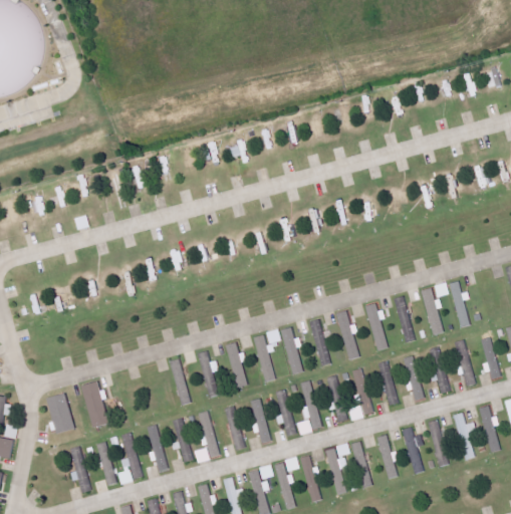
[(500,86),(497,69),(485,71),(488,88),(500,86)]
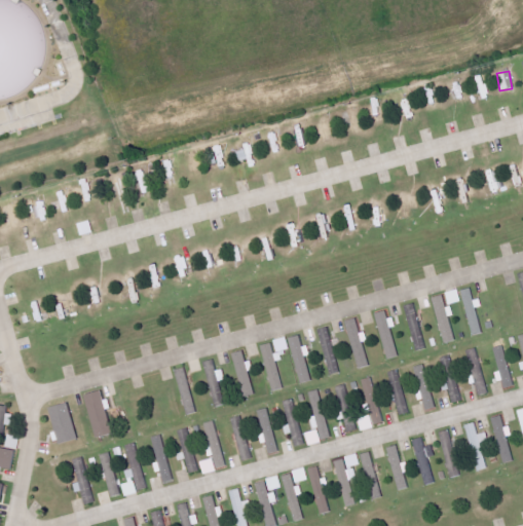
[(481,100),(487,98),(481,76),(476,77),(481,100)]
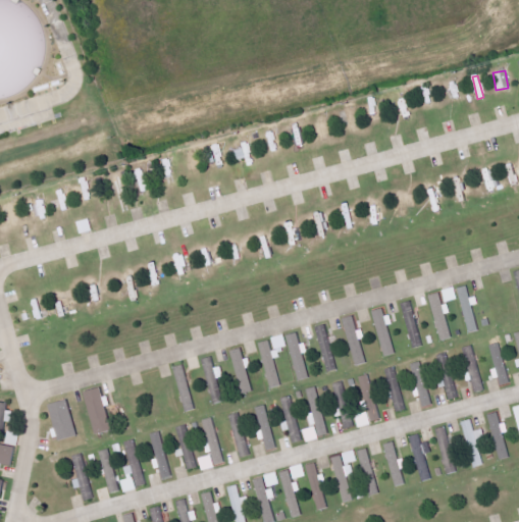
[(245,159),(247,167),(253,165),(248,145),(234,149),(237,161),(245,159)]
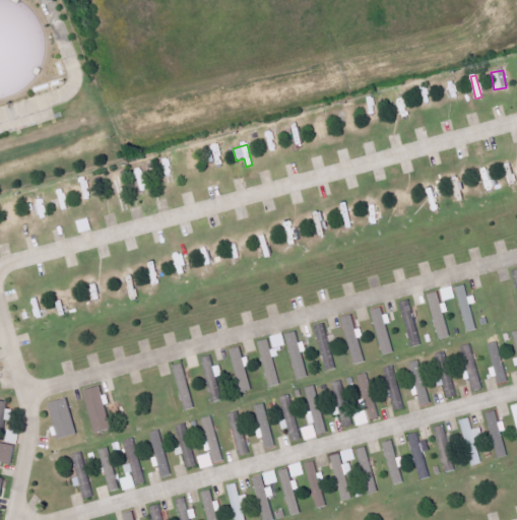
[(185,151),(190,173),(197,172),(192,150),(185,151)]
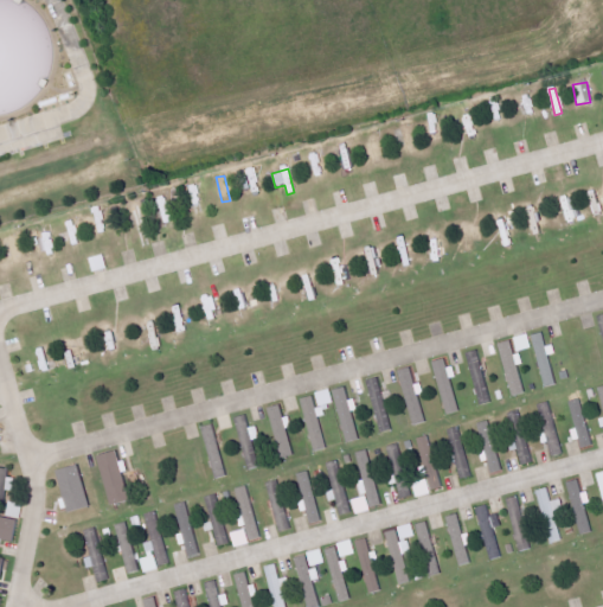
[(162,223),(171,222),(166,197),(158,198),(162,223)]
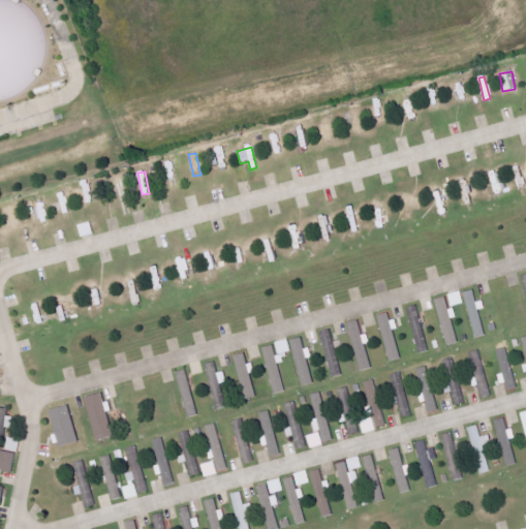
[(112,178),(117,198),(124,197),(118,176),(112,178)]
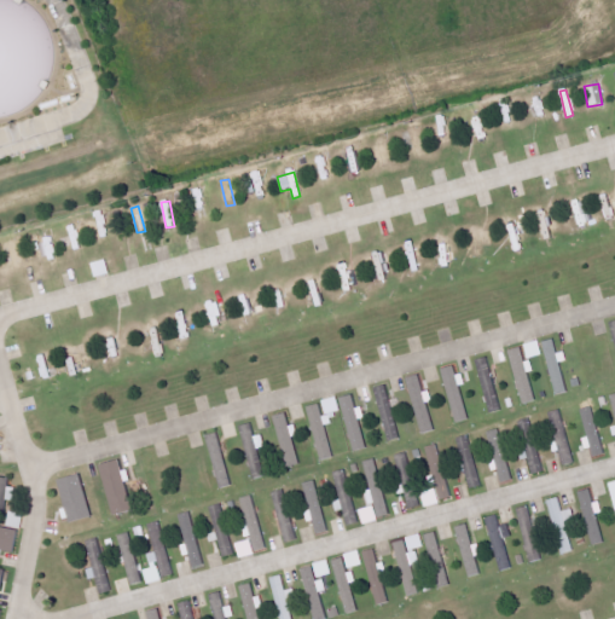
[(90,264),(93,278),(108,275),(104,260),(90,264)]
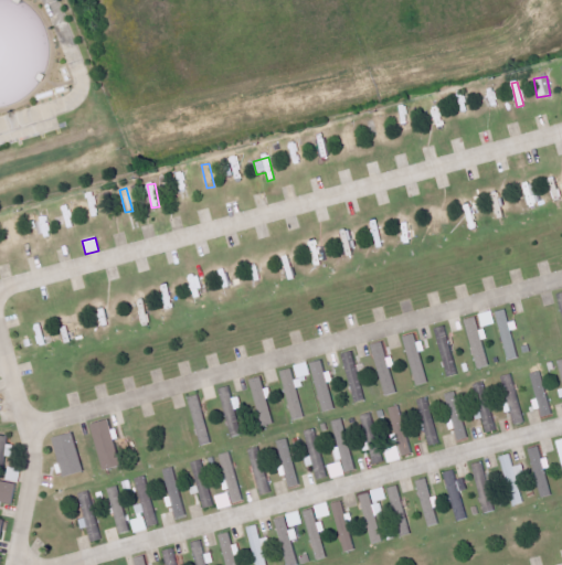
[(480,328),(494,324),(490,311),(477,315),(480,328)]
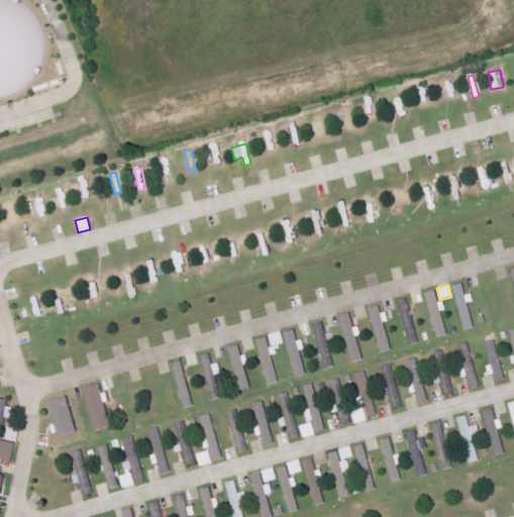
[(446,289),(457,286),(460,299),(468,298),(470,307),(463,309),(467,325),(456,328),(446,289)]
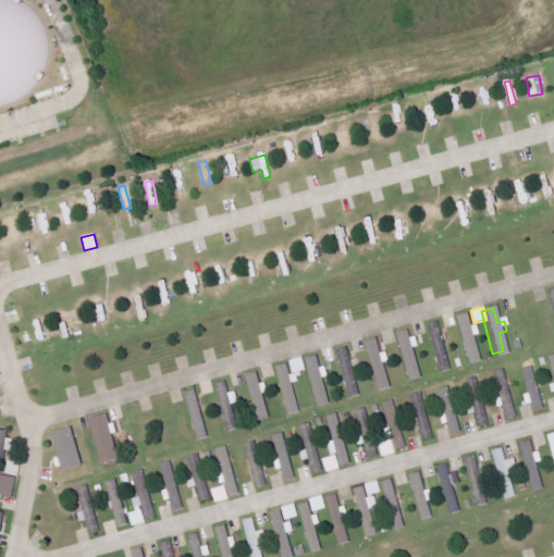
[(456,316),(469,363),(480,360),(467,312),(456,316)]
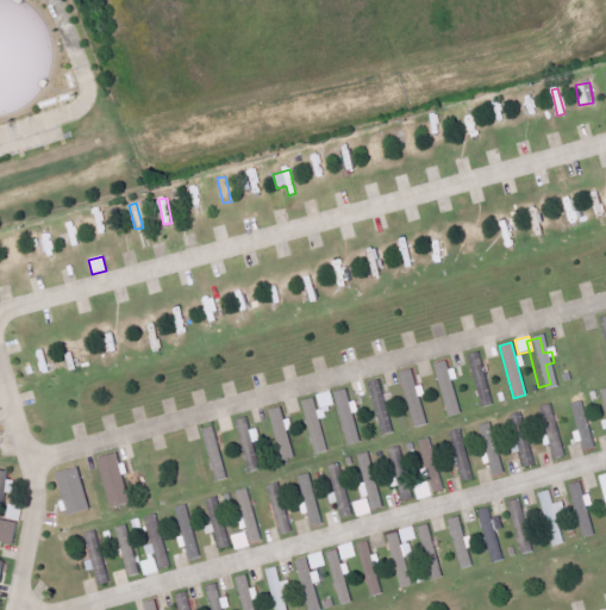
[(489,405),(481,352),(469,354),(478,406),(489,405)]
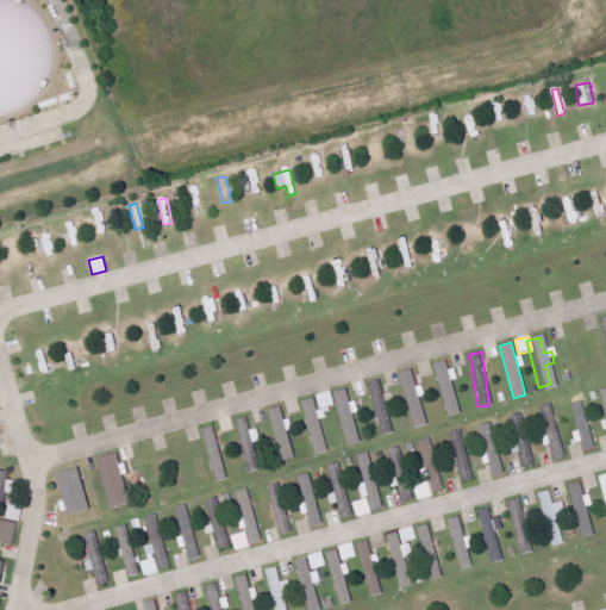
[(447,417),(460,414),(445,360),(433,363),(447,417)]
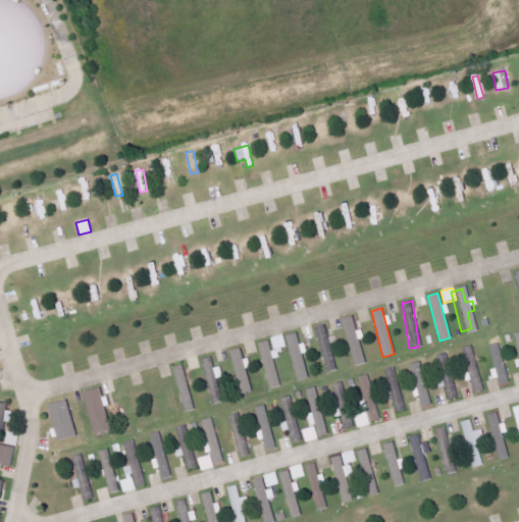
[(342,318),(351,316),(355,330),(360,329),(363,337),(358,340),(365,362),(354,365),(342,318)]
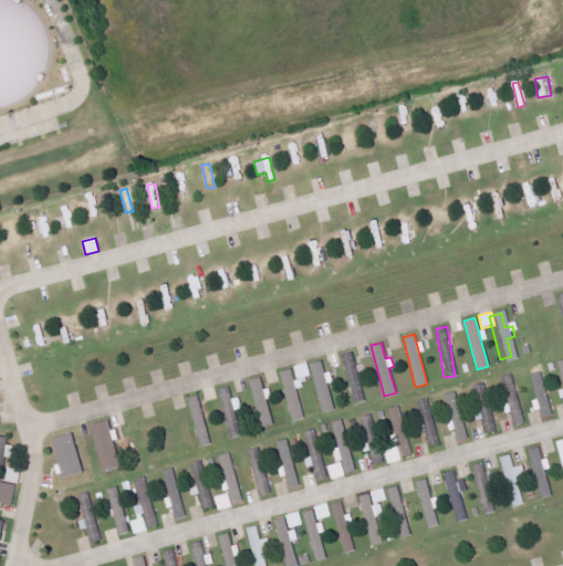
[(342,354),(353,404),(363,401),(352,352),(342,354)]
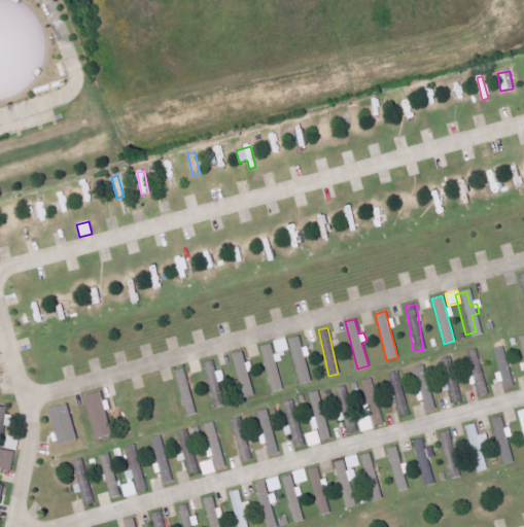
[(288,339),(298,336),(302,348),(306,346),(308,356),(304,357),(311,382),(300,384),(288,339)]
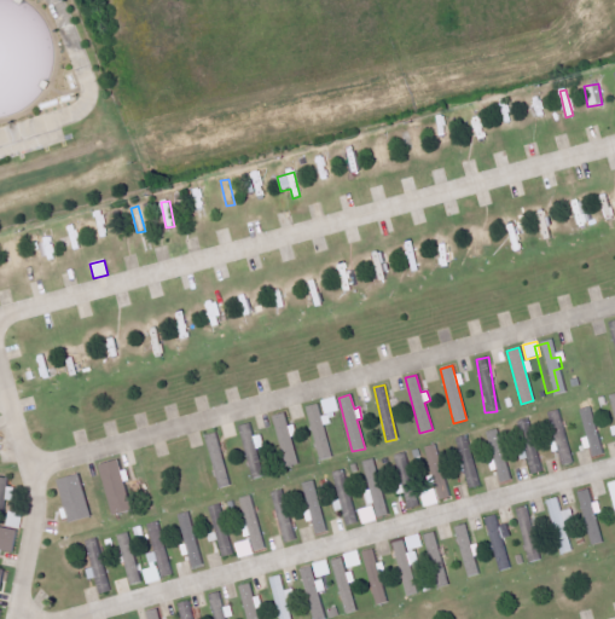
[(305,408),(317,404),(320,416),(328,415),(326,414),(324,414),(320,400),(334,397),(337,410),(332,412),(334,416),(329,418),(330,423),(323,426),(331,457),(319,461),(305,408)]
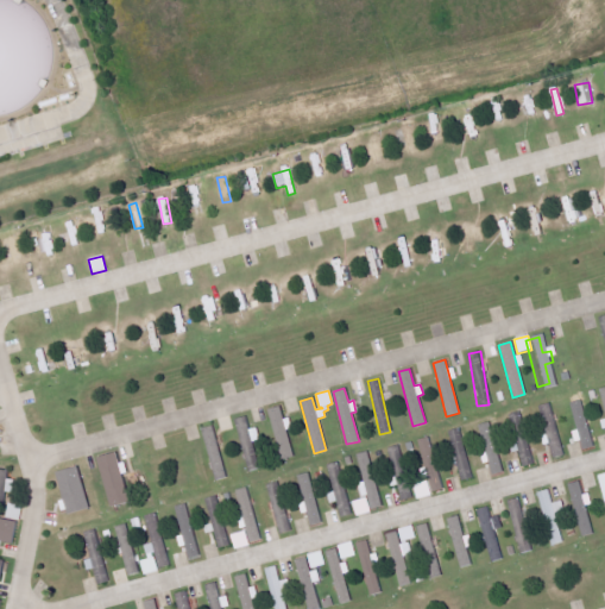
[(537,406),(542,432),(546,431),(552,458),(560,456),(549,403),(537,406)]
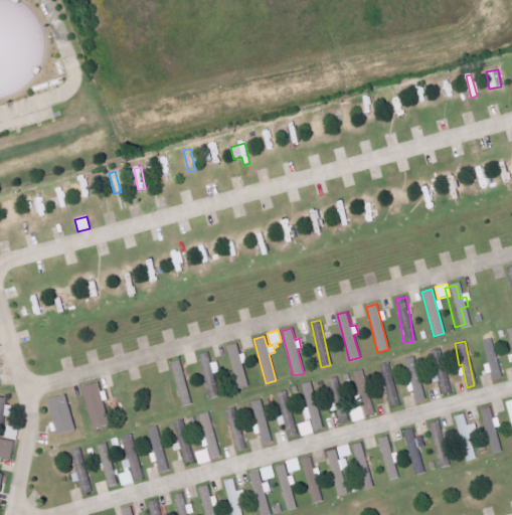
[(225,346),(235,343),(238,354),(243,353),(246,362),(241,363),(247,385),(237,389),(225,346)]
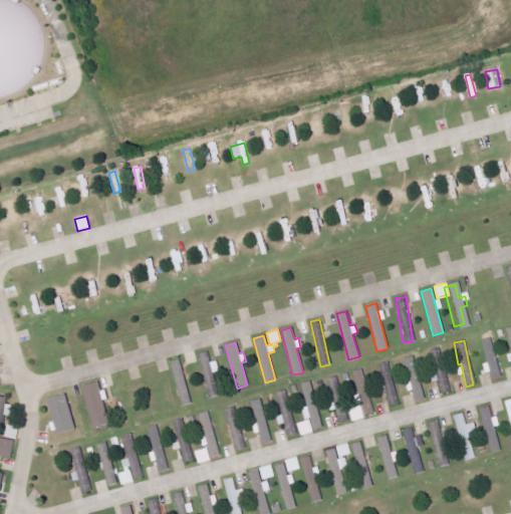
[(198,353),(206,351),(209,362),(216,360),(219,370),(212,372),(219,395),(210,398),(198,353)]
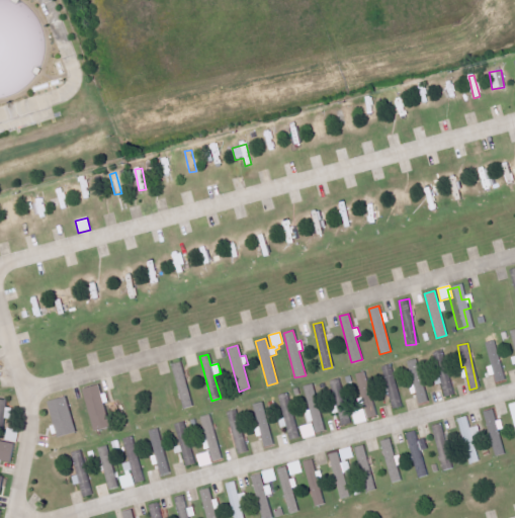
[(415,393),(418,405),(428,402),(415,358),(404,362),(413,393),(415,393)]
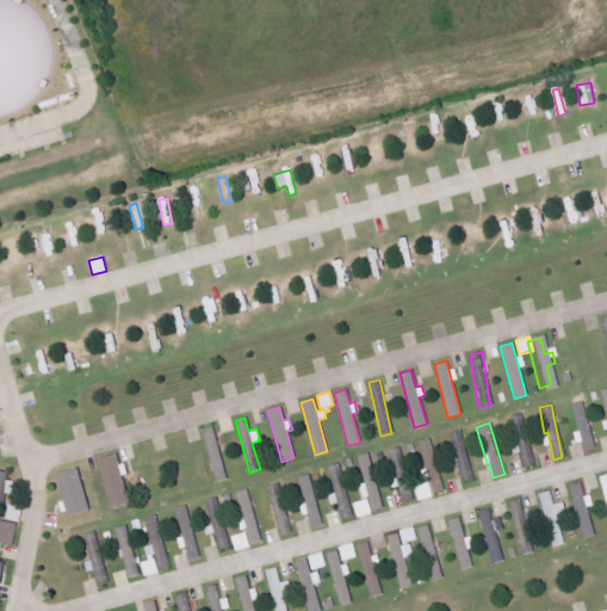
[(200,430),(211,427),(227,479),(216,482),(200,430)]
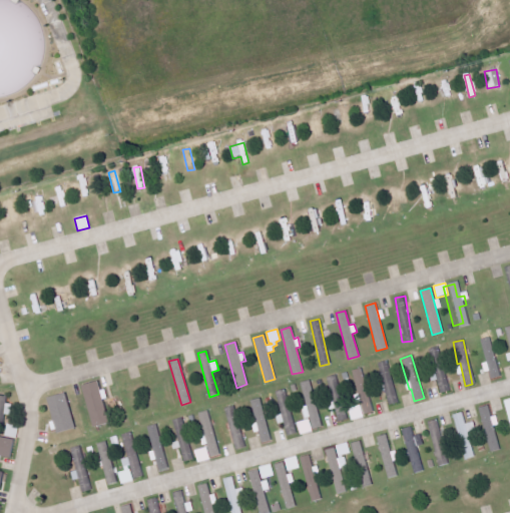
[(376,364),(390,406),(399,403),(385,361),(376,364)]
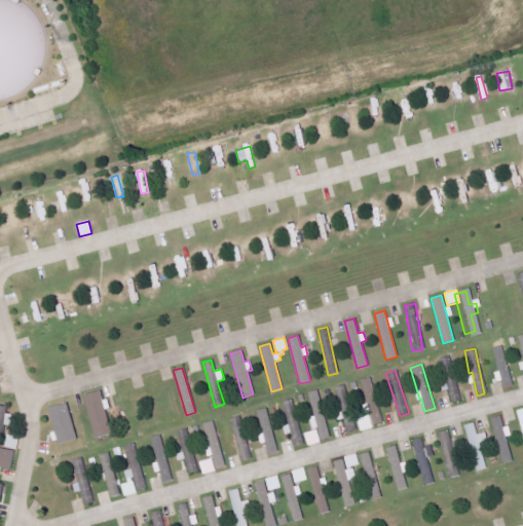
[(448,389),(451,404),(459,402),(454,376),(439,379),(442,390),(448,389)]
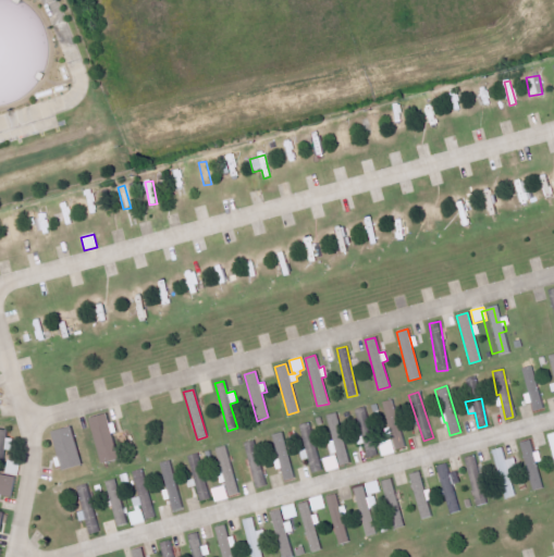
[(404,449),(394,399),(383,401),(393,452),(404,449)]
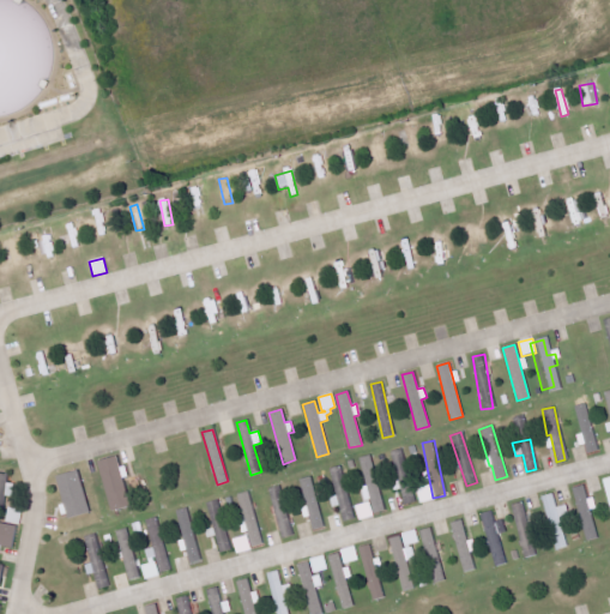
[(415,503),(411,481),(409,482),(403,449),(392,451),(402,505),(415,503)]
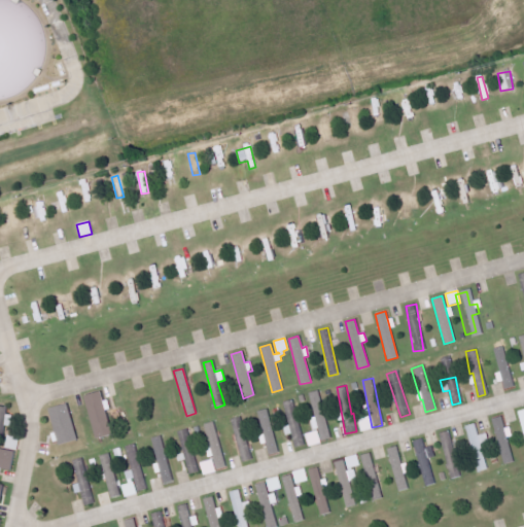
[(330,438),(318,390),(308,393),(314,417),(310,418),(313,429),(317,428),(320,442),(330,438)]
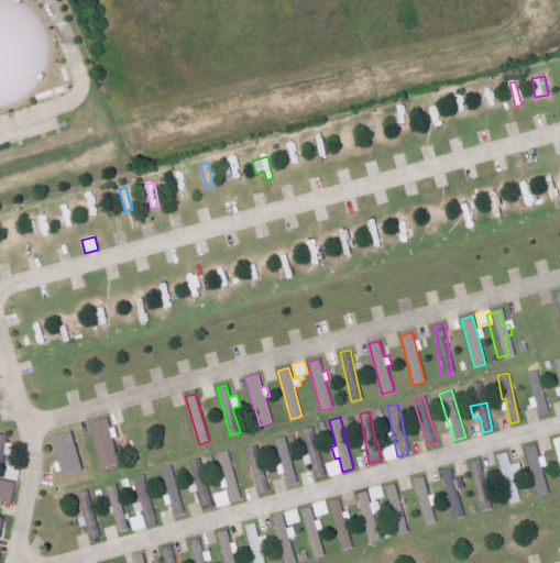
[(99,468),(117,465),(108,419),(90,422),(99,468)]
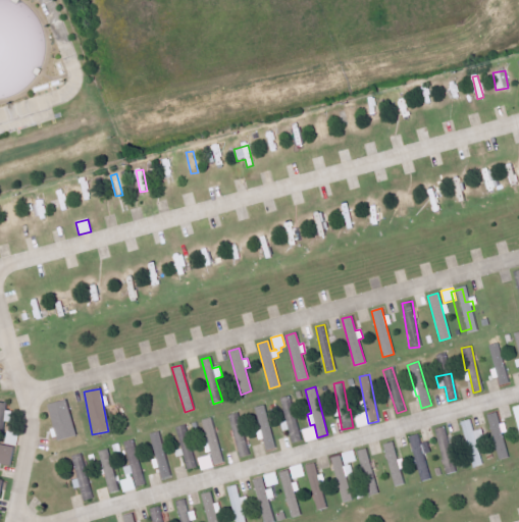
[(279,399),(288,396),(302,440),(292,444),(288,429),(281,431),(279,423),(286,421),(279,399)]
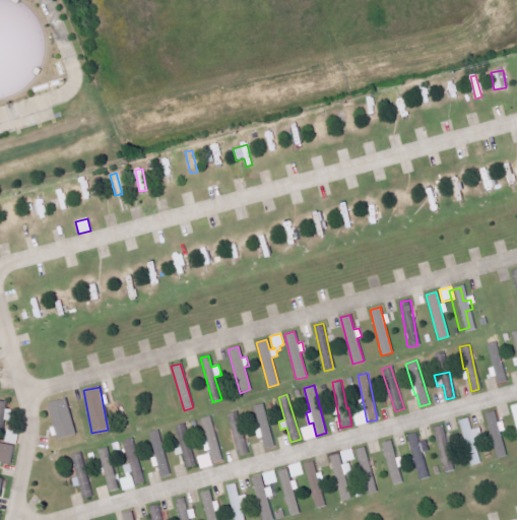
[(55,439),(74,436),(67,398),(49,401),(55,439)]
